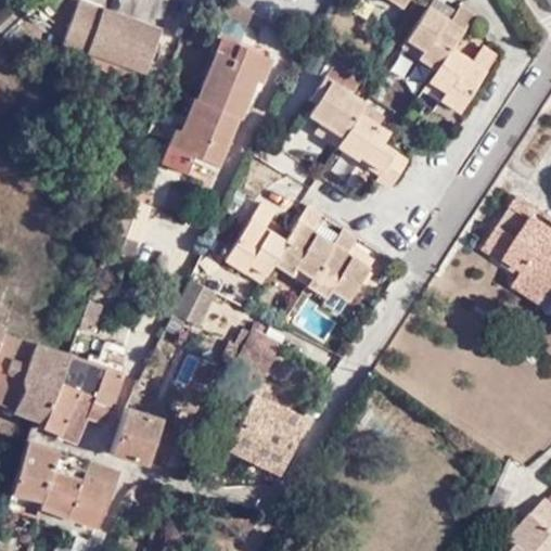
[(250,25),(256,12),(233,0),(227,12),(250,25)]
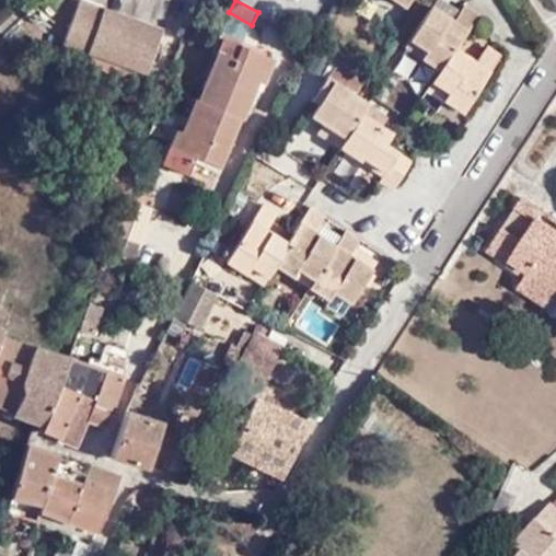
[(454,21),(460,12),(440,0),(436,0),(431,8),(454,21)]
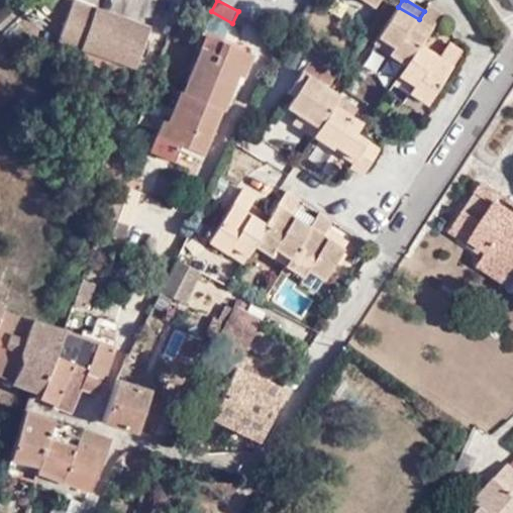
[(154,29),(76,2),(61,43),(136,71),(154,29)]
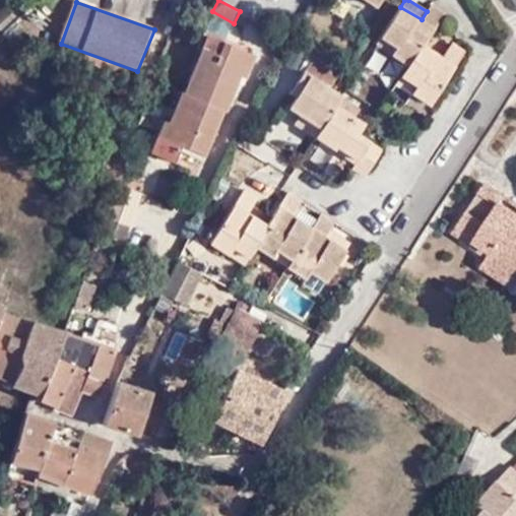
[(444,14),(432,6),(427,11),(422,19),(400,7),(382,38),(395,46),(392,52),(409,63),(420,48),(423,49),(426,45),(444,14)]
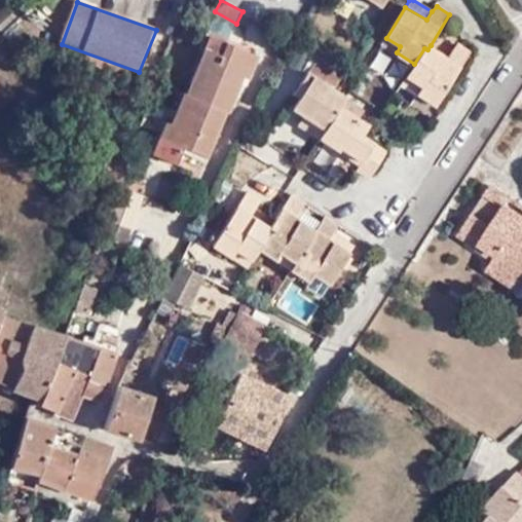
[(222,57),(227,44),(211,38),(206,50),(222,57)]
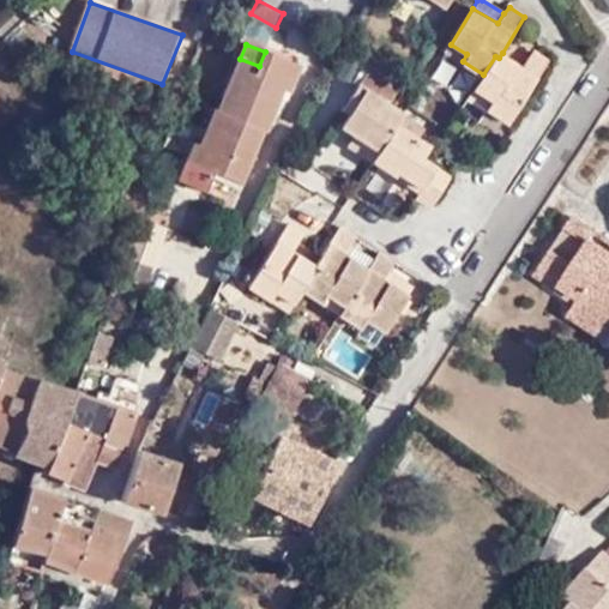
[(446,52),(463,61),(466,54),(451,44),(446,52)]
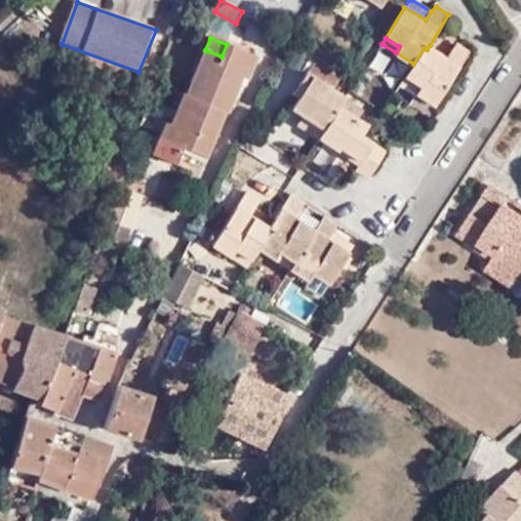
[(424,84),(418,92),(438,104),(470,51),(458,43),(448,57),(430,45),(427,49),(424,48),(413,64),(406,74),(424,84)]
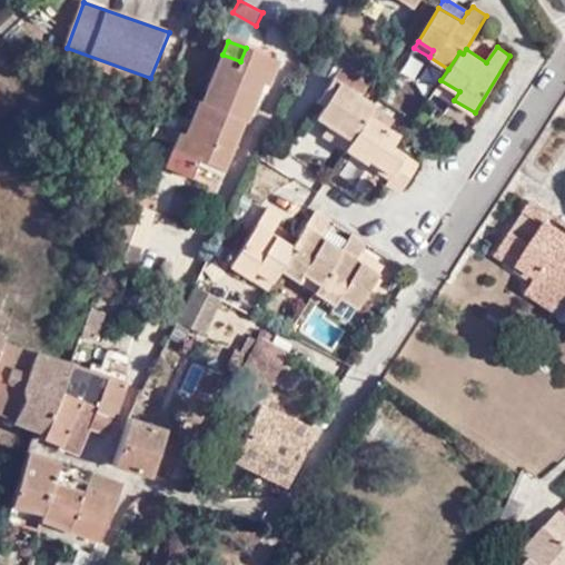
[(205,102),(245,125),(246,121),(249,122),(265,82),(271,85),(280,61),(246,48),(240,61),(222,55),(205,102)]
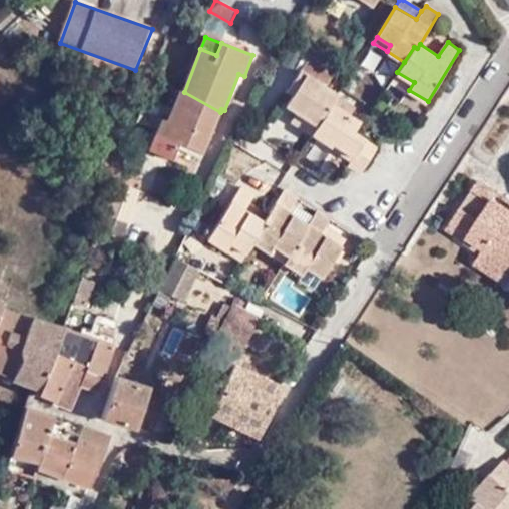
[(331,107),(336,97),(324,90),(331,77),(306,63),(292,84),(299,89),(287,108),(318,128),(331,107)]
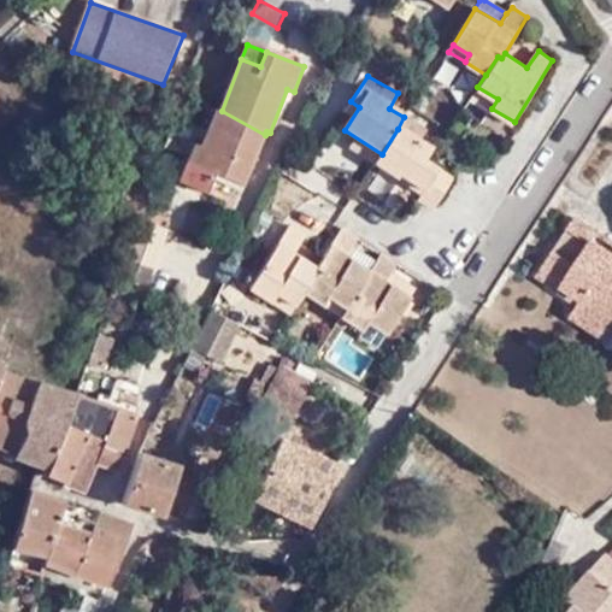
[(477,87),(472,95),(492,109),(498,99),(477,87)]
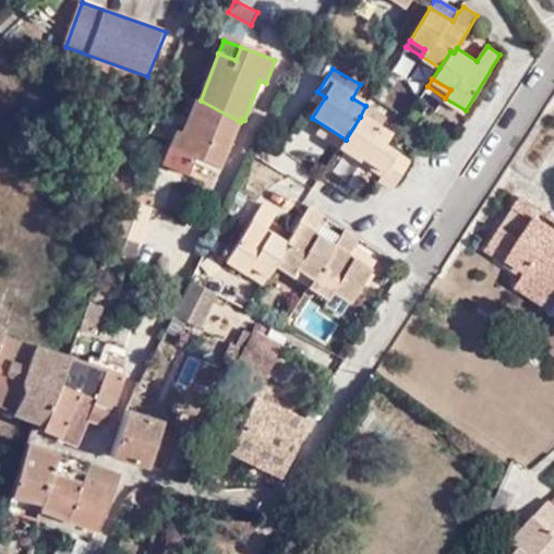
[(223,168),(240,122),(201,100),(197,99),(189,122),(183,120),(166,168),(191,177),(192,171),(197,158),(223,168)]
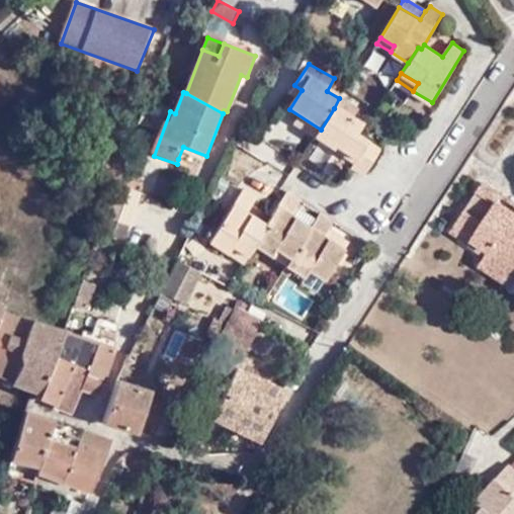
[(358,110),(339,98),(334,108),(353,119),(358,110)]
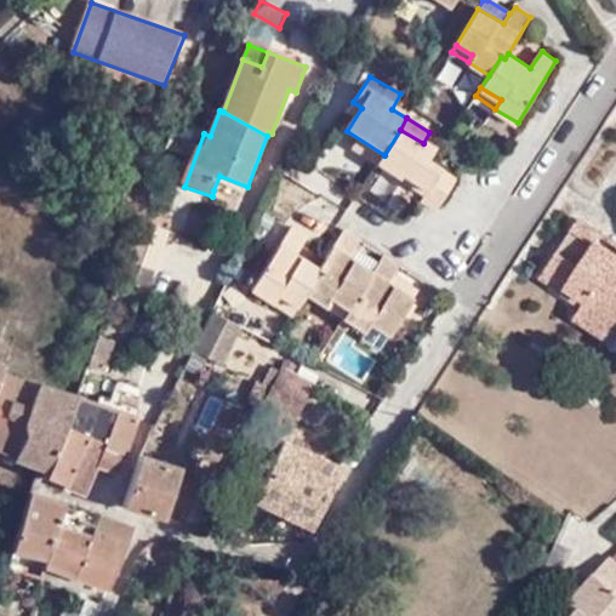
[(423,143),(400,130),(385,155),(378,166),(401,180),(404,176),(427,190),(420,200),(437,210),(456,178),(428,161),(435,150),(423,143)]
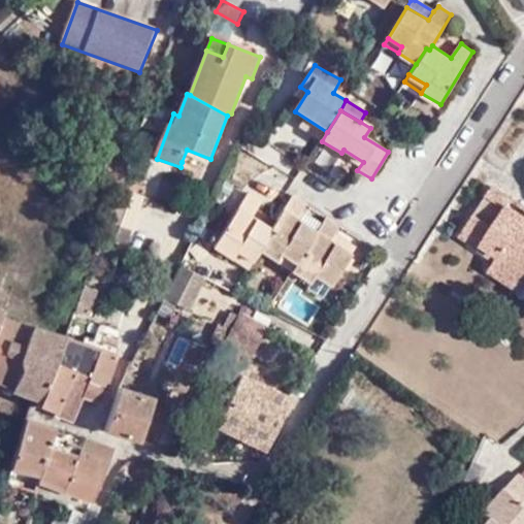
[(206,171),(210,159),(187,150),(182,162),(206,171)]
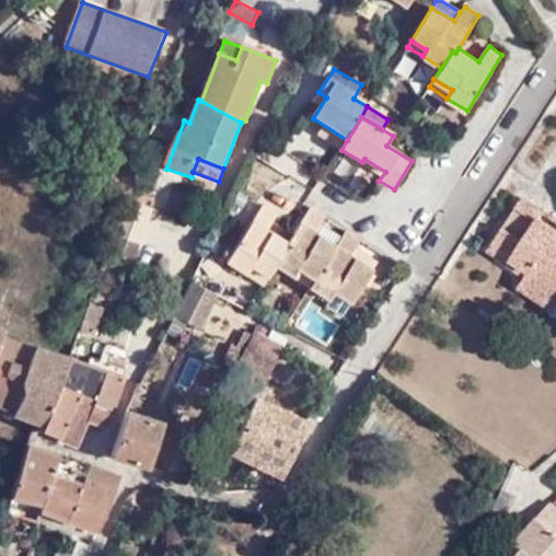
[(533,278),(555,291),(555,222),(547,218),(551,210),(530,196),(497,250),(518,263),(520,258),(537,271),(533,278)]
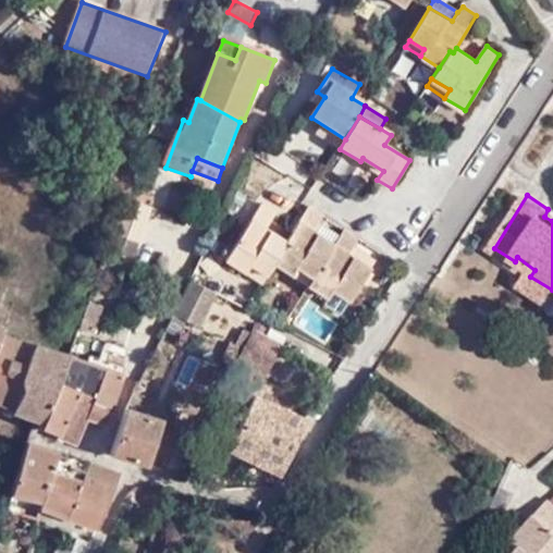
[(127,207),(152,216),(155,211),(130,201),(127,206),(127,207)]
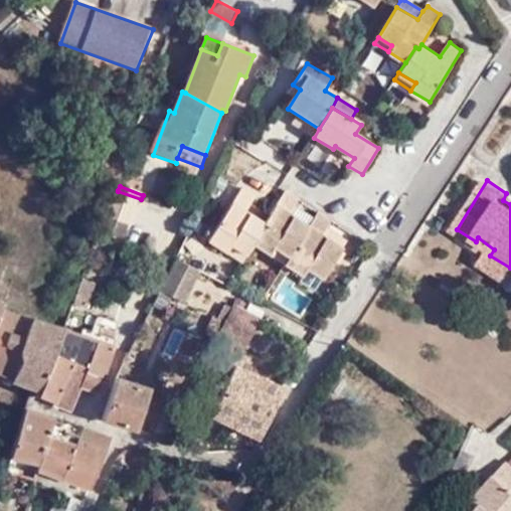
[(295,207),(300,198),(285,189),(264,225),(266,226),(256,243),(272,253),(277,246),(292,257),(311,225),(291,212),(295,207)]
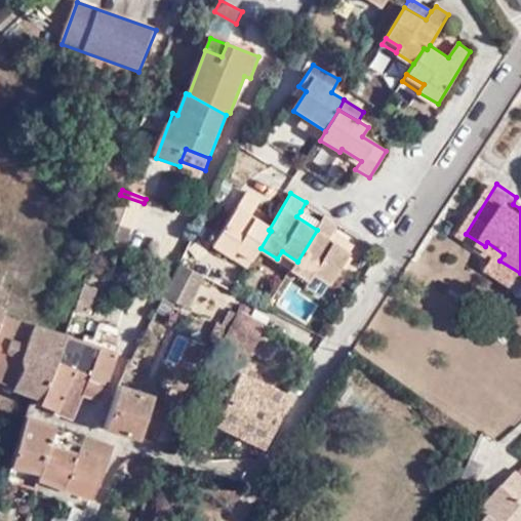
[(133,232),(144,203),(120,195),(116,209),(111,222),(133,232)]
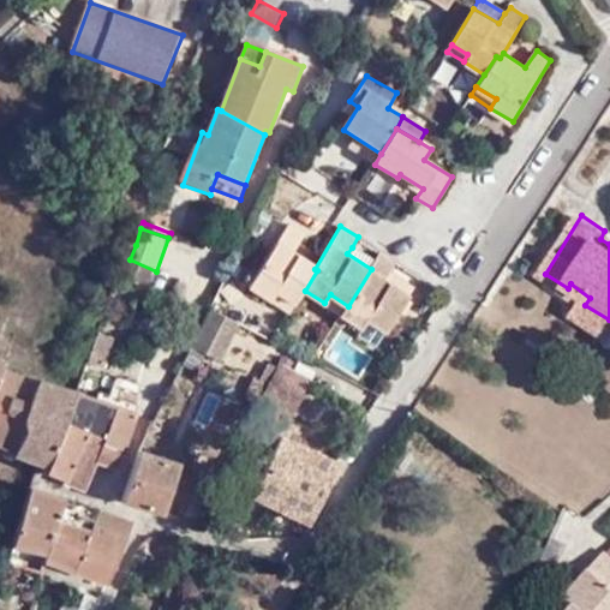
[(281,297),(297,305),(305,291),(317,270),(315,269),(295,257),(306,238),(292,229),(253,292),(275,304),(281,297)]
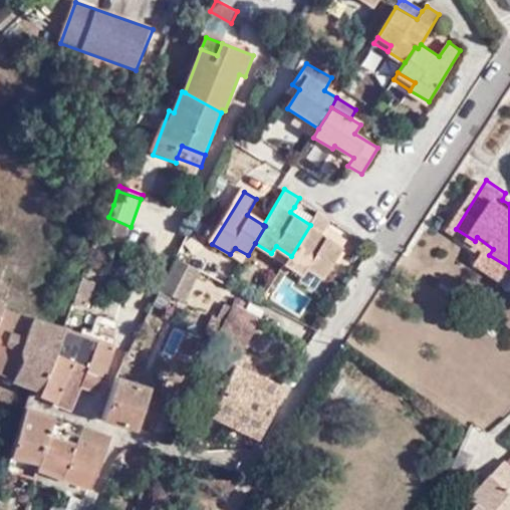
[(310,225),(314,218),(294,207),(290,212),(310,225)]
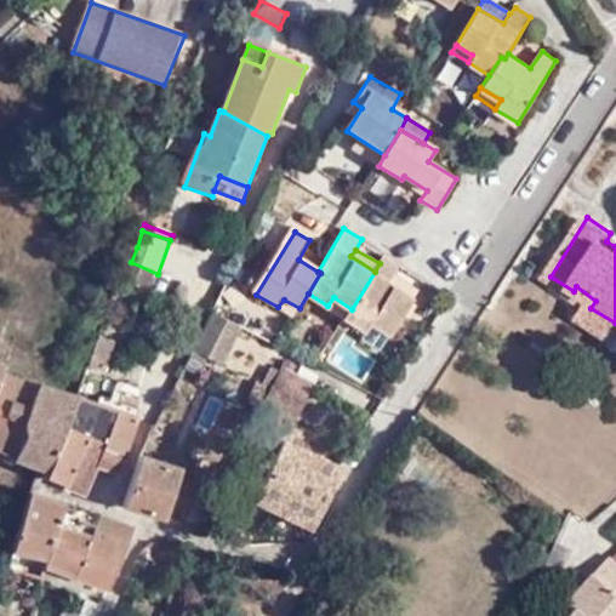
[(397,273),(401,266),(386,255),(380,263),(375,272),(352,309),(346,318),(370,332),(376,324),(392,336),(418,297),(391,280),(397,273)]
